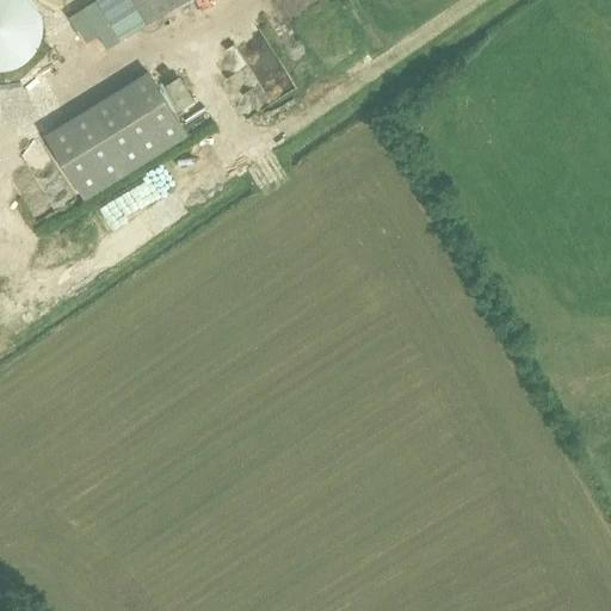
[(43,35),(43,28),(41,14),(38,8),(35,2),(32,0),(0,0),(0,71),(6,71),(13,69),(19,67),(25,63),(30,59),(35,54),(38,48),(41,42),(43,35)]
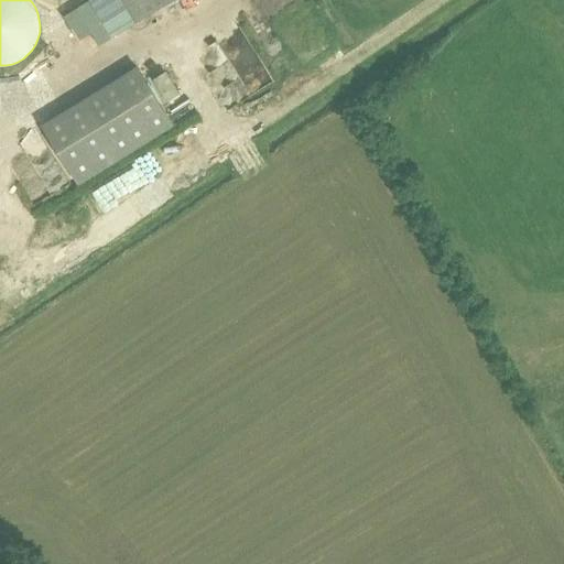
[(112,36),(88,0),(87,0),(63,15),(78,40),(91,32),(99,44),(112,36)]
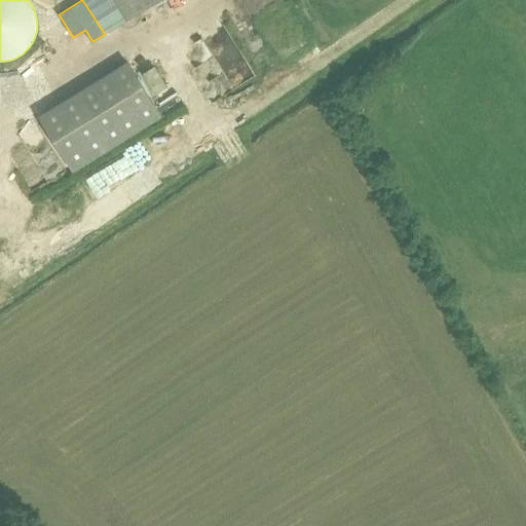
[(109,0),(87,0),(101,23),(117,12),(109,0)]
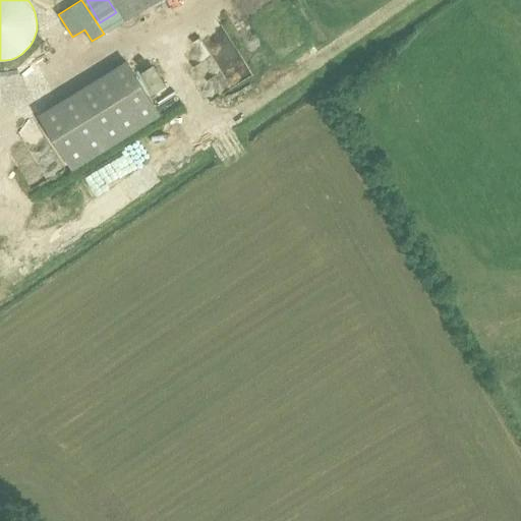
[(112,0),(126,21),(161,0),(112,0)]
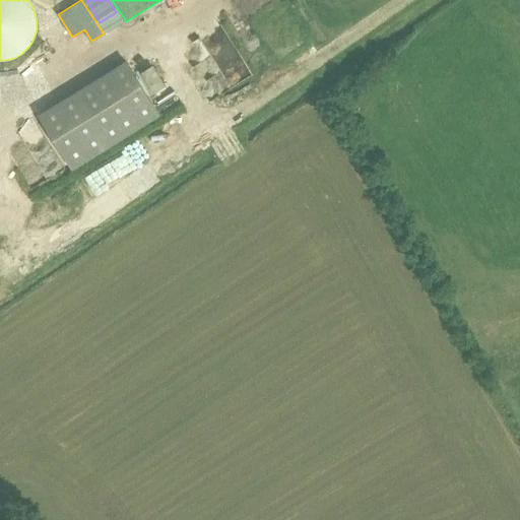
[(127,61),(39,116),(72,171),(161,116),(127,61)]
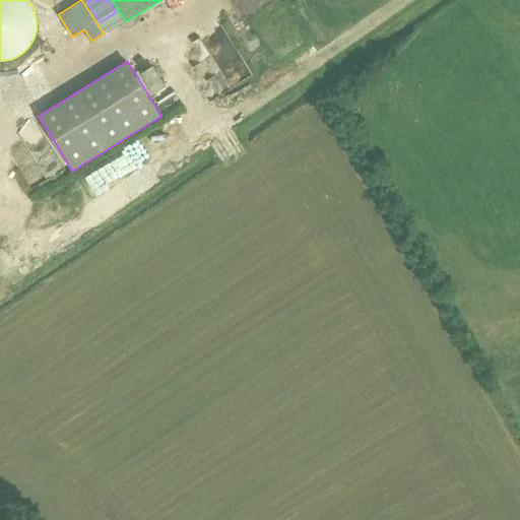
[(134,71),(161,101),(173,89),(145,61),(134,71)]
